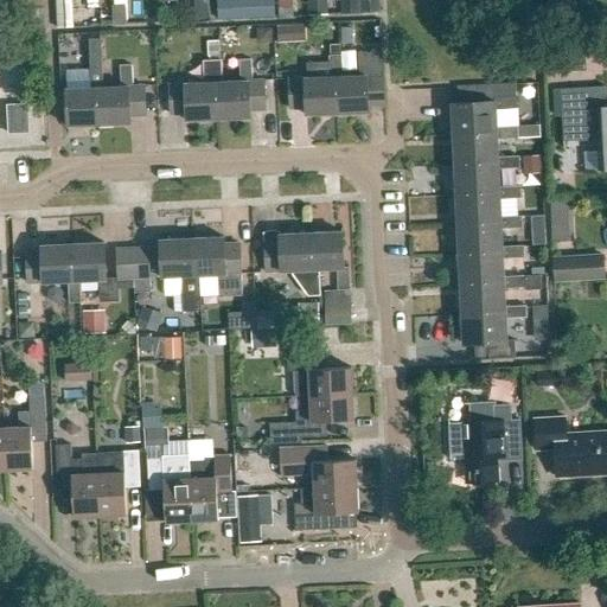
[(57,0),(58,29),(75,29),(74,0),(57,0)]
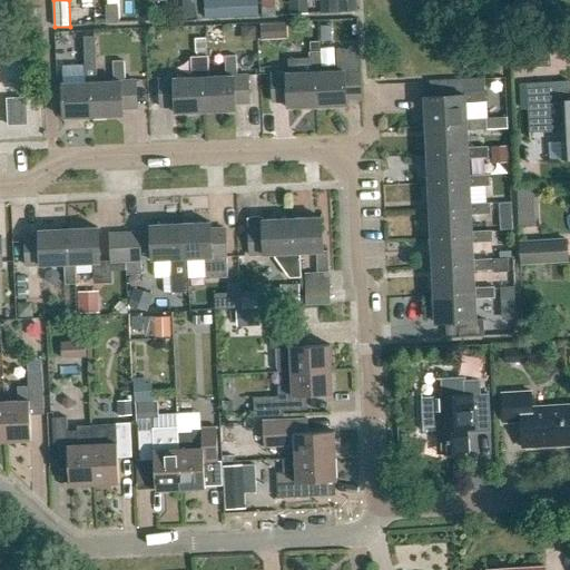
[(222,0),(204,0),(205,19),(223,18),(222,0)]
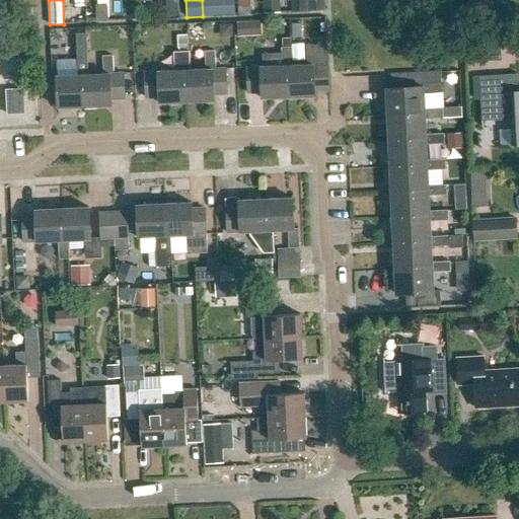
[(234,0),(222,0),(224,15),(235,14),(234,0)]
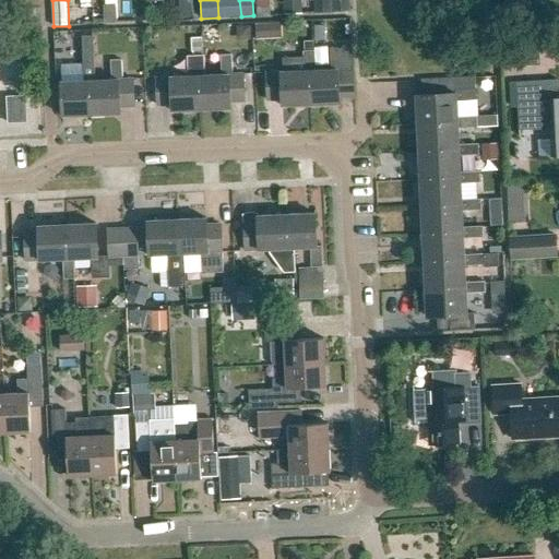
[(256,0),(257,16),(271,16),(270,0),(256,0)]
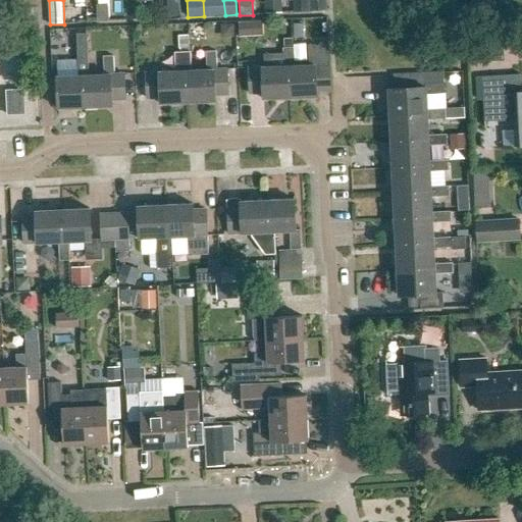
[(293,0),(294,11),(327,10),(326,0),(293,0)]
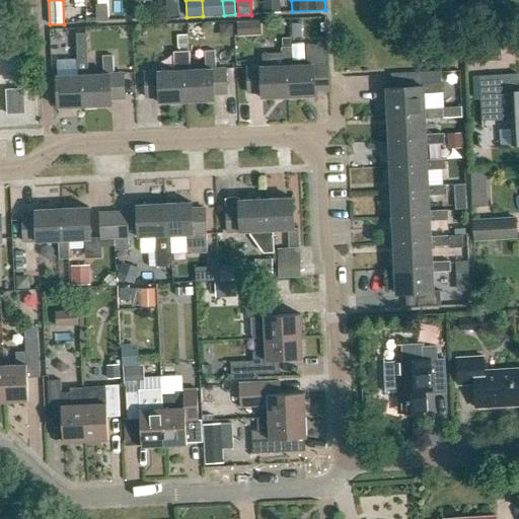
[(465,61),(501,60),(500,44),(465,46),(465,61)]
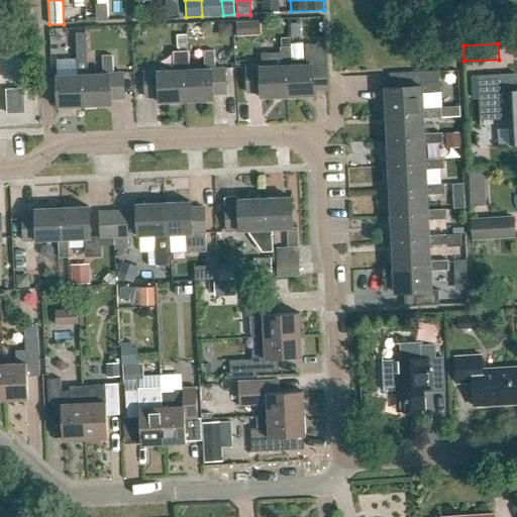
[(307,66),(292,67),(287,67),(288,98),(314,97),(314,92),(327,91),(326,66),(317,66),(316,47),(307,47),(307,66)]
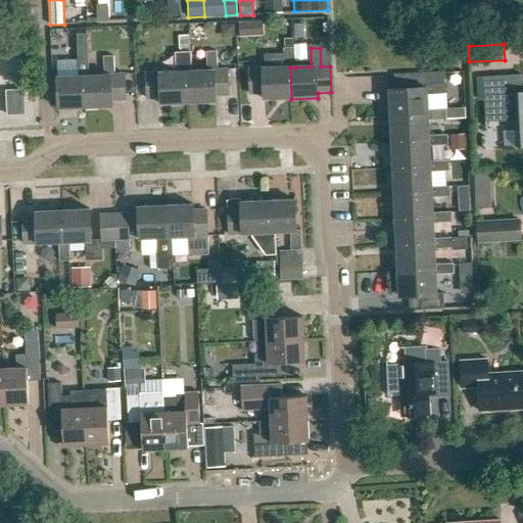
[(285,67),(249,68),(250,95),(264,94),(264,100),(291,99),(290,67),(295,67),(294,49),(284,49),(285,67)]
